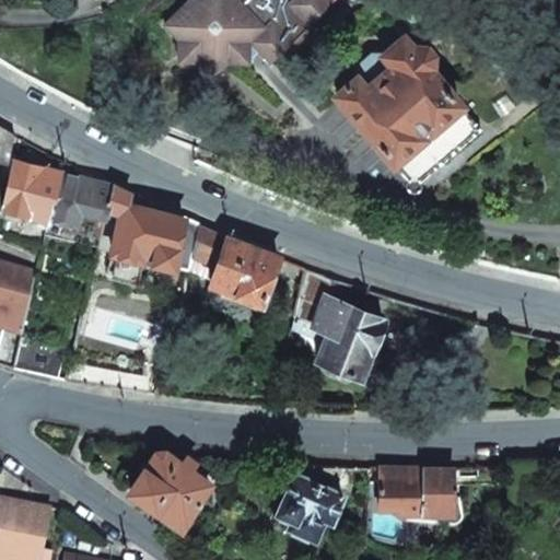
[(190,0),(165,24),(178,38),(178,59),(199,60),(213,74),(228,61),(249,61),(248,41),(249,39),(270,61),(291,41),(308,42),(308,24),(330,3),(326,0),(190,0)]
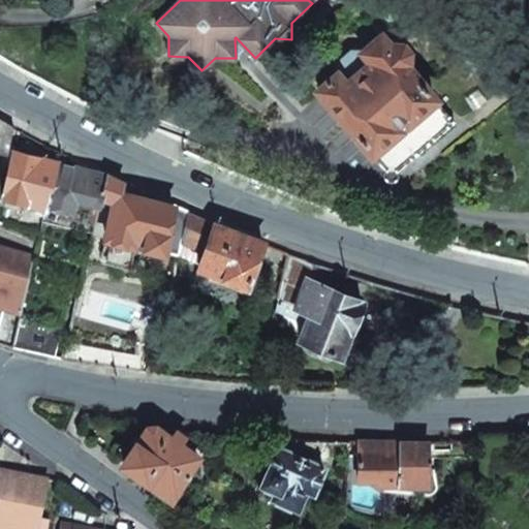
[(318,90),(371,153),(396,133),(435,100),(407,66),(410,63),(411,53),(405,44),(394,44),(391,48),(382,37),(366,52),(374,62),(344,88),(335,78),(318,90)]
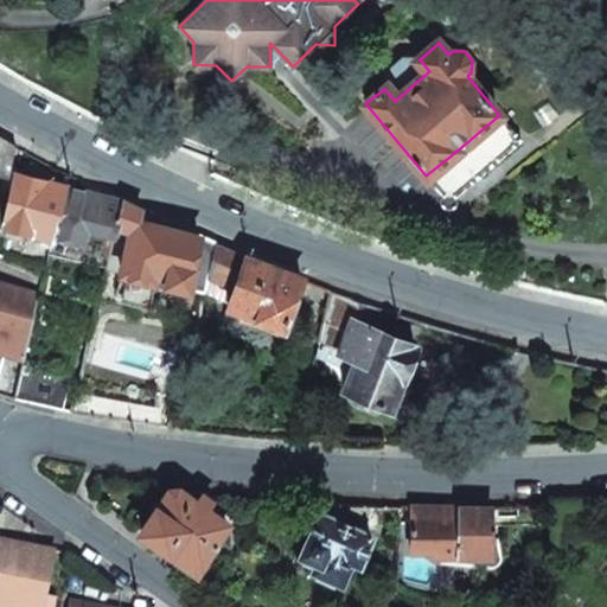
[(389,74),(384,89),(395,101),(429,71),(420,59),(404,61),(389,74)]
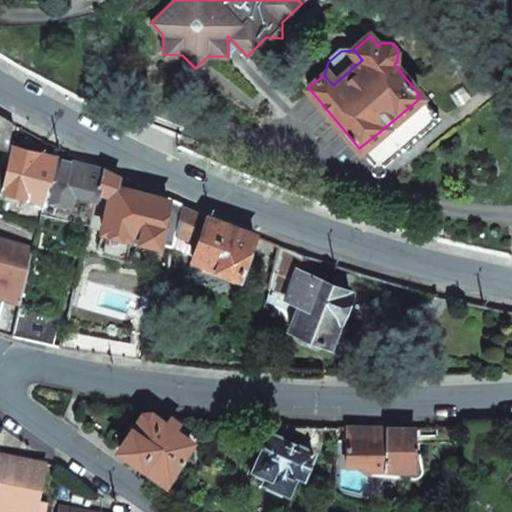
[(421,97),(383,129),(402,151),(440,120),(421,97)]
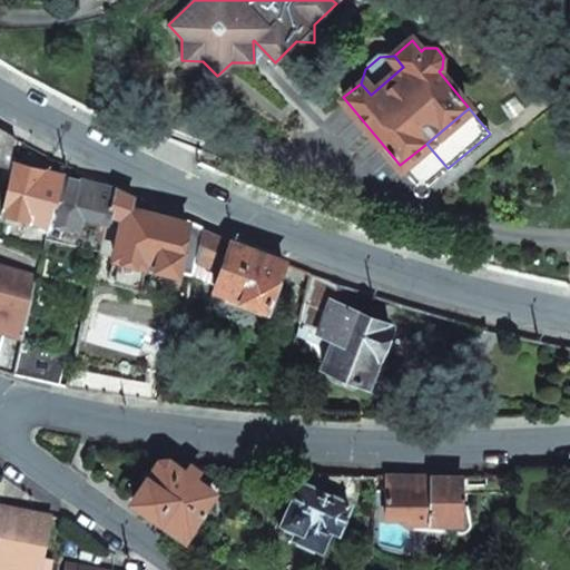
[(0,128),(0,163),(7,165),(15,137),(0,128)]
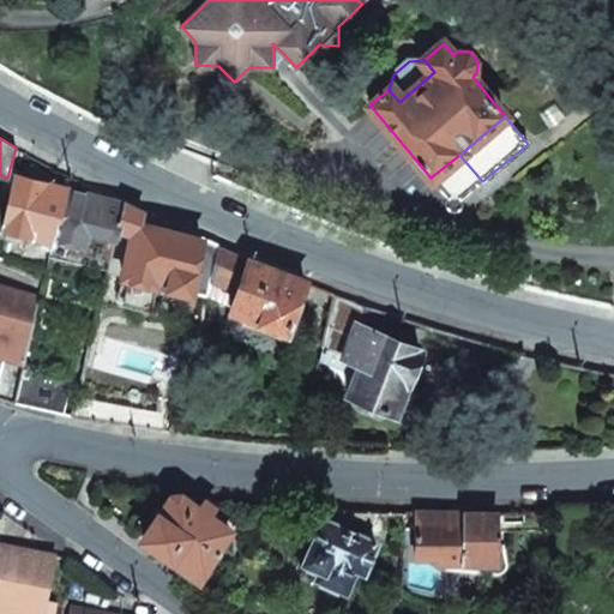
[(482,181),(459,155),(431,178),(453,205),(482,181)]
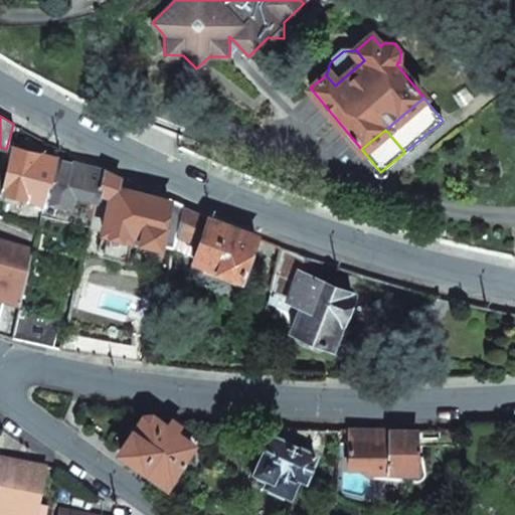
[(43,202),(54,158),(12,147),(0,191),(43,202)]
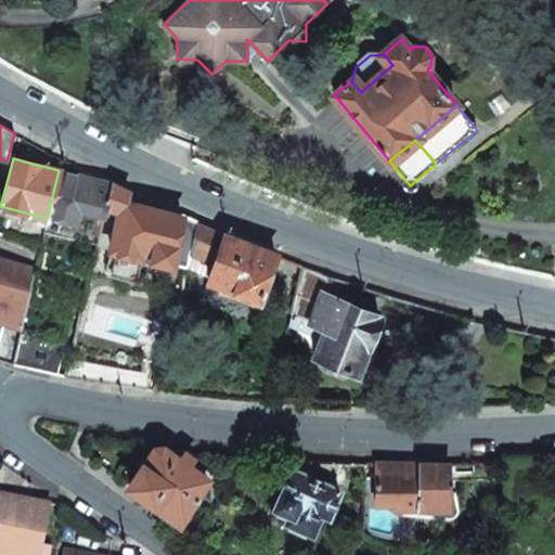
[(112,184),(59,170),(47,218),(66,223),(68,220),(74,221),(78,210),(103,217),(112,184)]
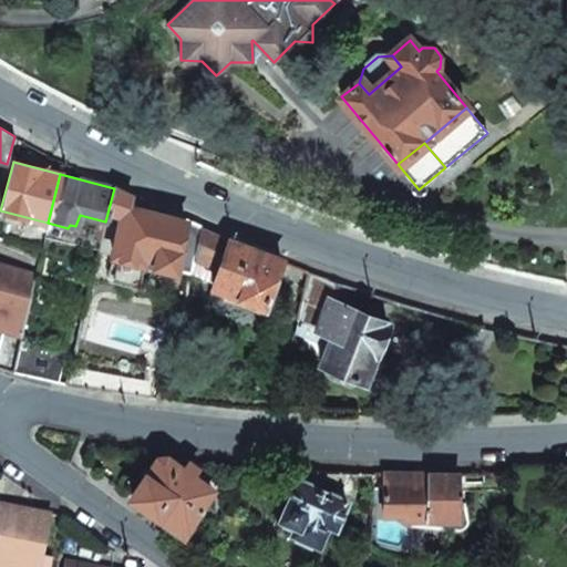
[(132,196),(114,188),(105,222),(98,253),(141,264),(141,261),(153,264),(153,265),(174,269),(175,267),(185,220),(130,207),(132,196)]
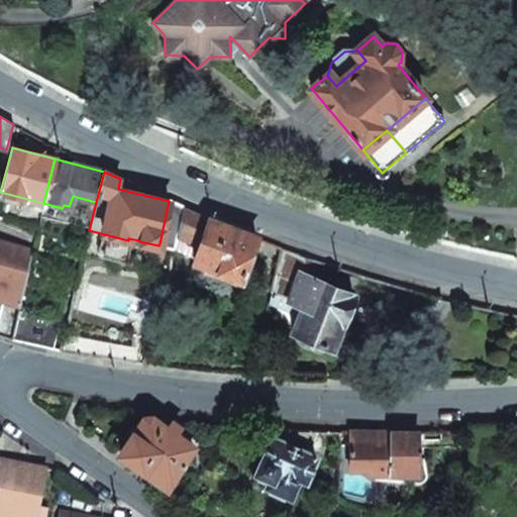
[(183,207),(169,201),(160,243),(173,246),(176,237),(183,207)]
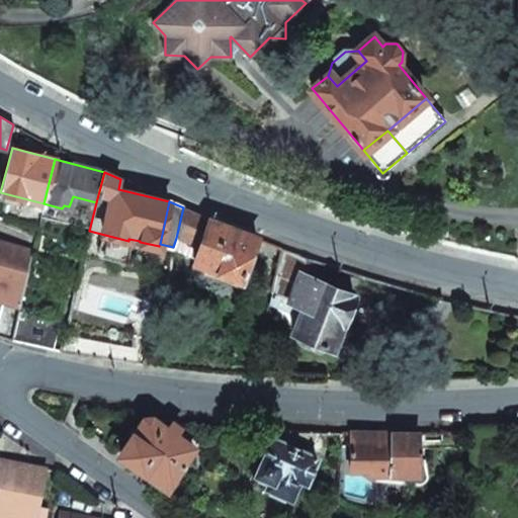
[(209,220),(183,207),(176,238),(199,247),(209,220)]
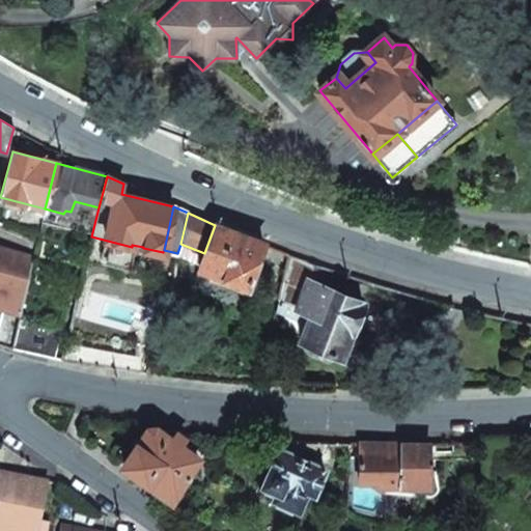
[(263,244),(215,225),(204,253),(199,267),(210,271),(207,276),(223,281),(225,277),(247,285),(263,244)]
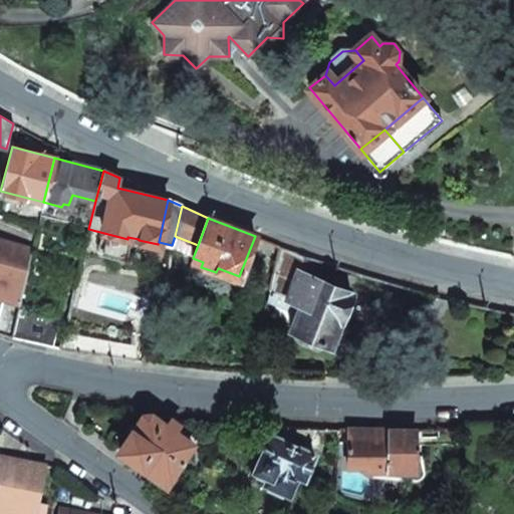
[(25,246),(0,239),(0,294),(12,298),(25,246)]
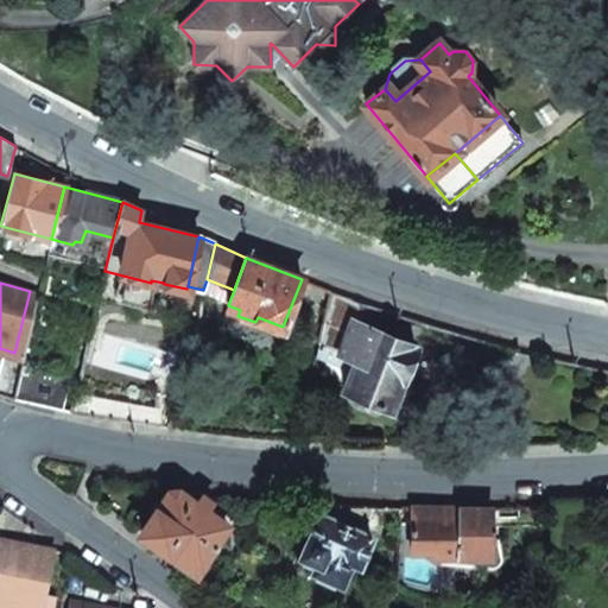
[(21,355),(37,293),(30,291),(14,353),(21,355)]
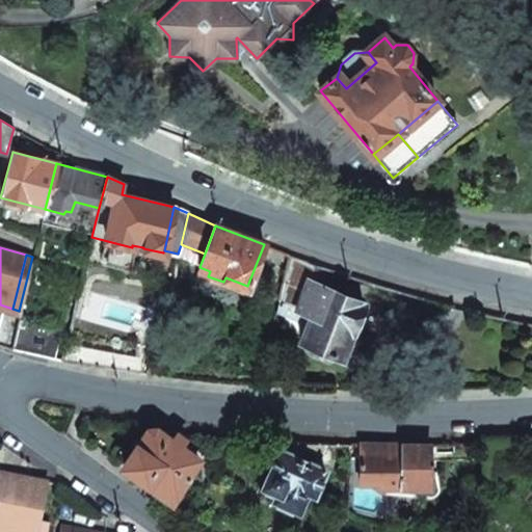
[(336,270),(291,255),(287,273),(327,290),(336,270)]
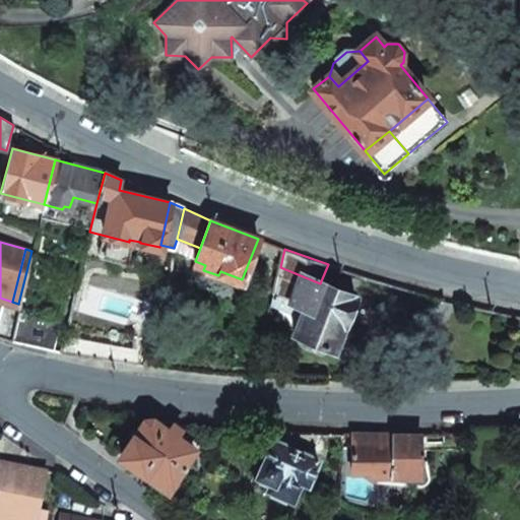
[(320,283),(280,267),(273,295),(303,308),(293,333),(334,349),(355,298),(320,283)]
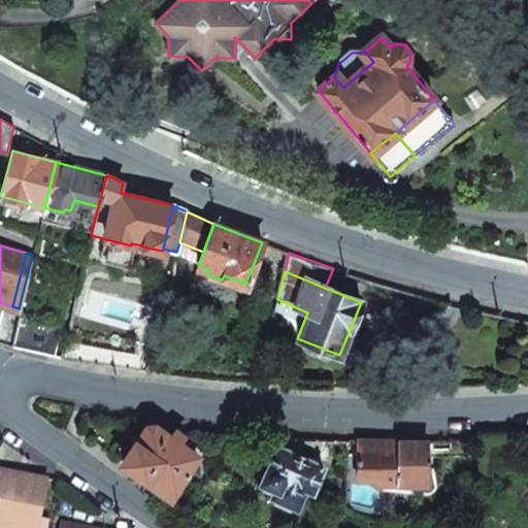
[(60,327),(18,317),(9,345),(53,356),(60,327)]
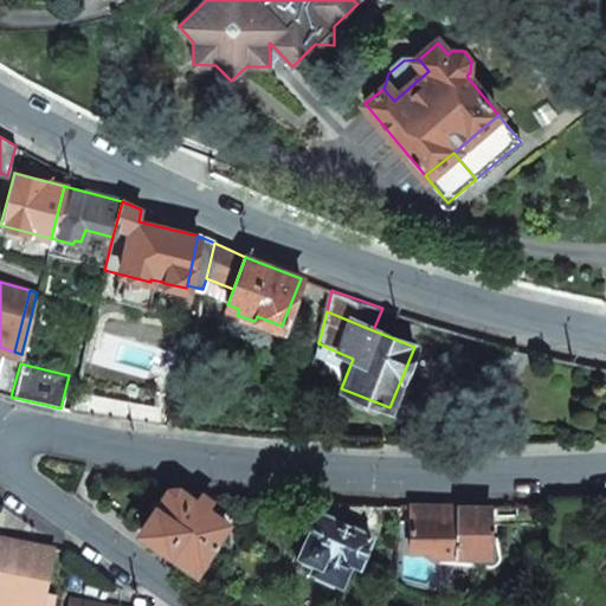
[(166,392),(121,385),(116,418),(161,425),(166,392)]
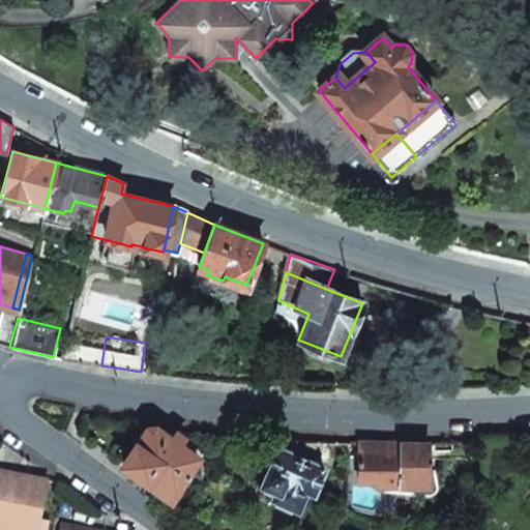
[(148,428),(123,464),(170,497),(198,457),(154,427),(148,428)]
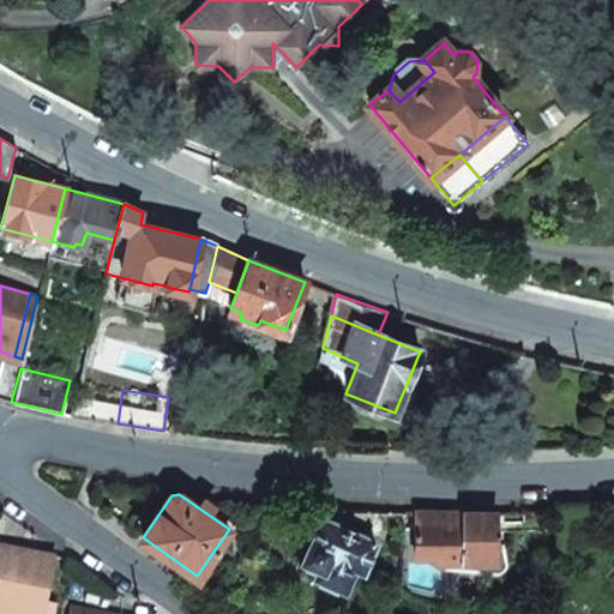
[(381,510),(325,509),(324,518),(368,539),(381,510)]
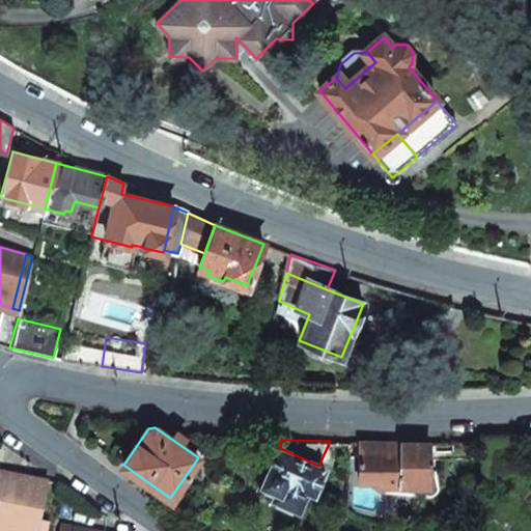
[(383,443),(360,442),(359,480),(380,481),(380,486),(401,486),(401,463),(401,450),(383,450),(383,443)]
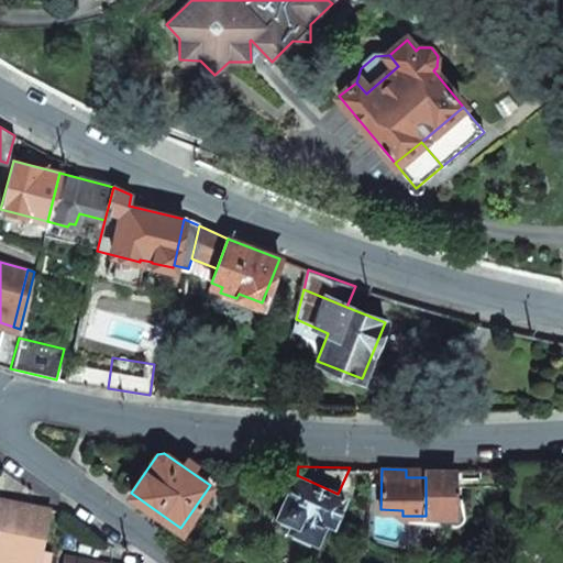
[(426,490),(455,492),(455,477),(449,476),(450,468),(406,470),(406,477),(426,477),(426,490)]
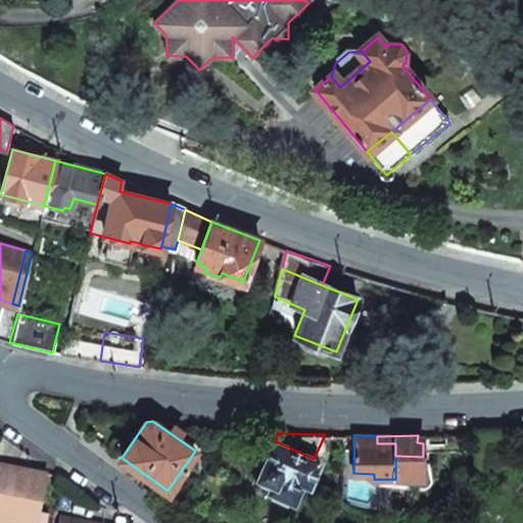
[(276,441),(259,477),(275,483),(272,490),(276,492),(291,498),(294,501),(303,482),(311,485),(321,462),(314,459),(276,441)]
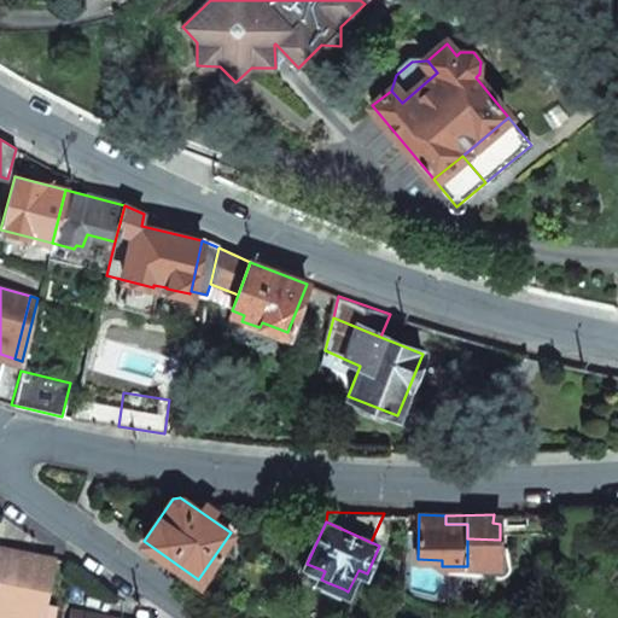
[(500,540),(467,538),(467,566),(499,566),(500,540)]
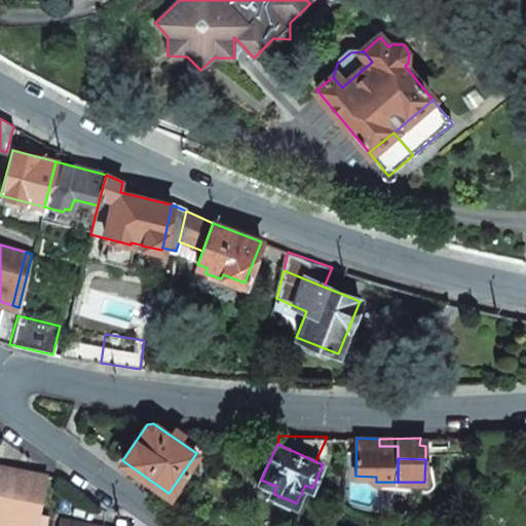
[(27,472),(1,466),(0,468),(0,472),(14,476),(13,481),(25,484),(27,472)]
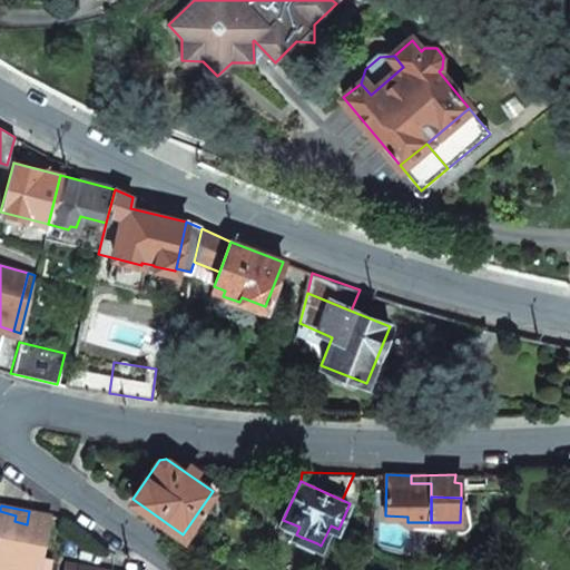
[(0,569),(3,569),(5,567),(17,569),(39,569),(41,560),(49,516),(29,511),(27,524),(15,521),(16,516),(0,511),(0,569)]
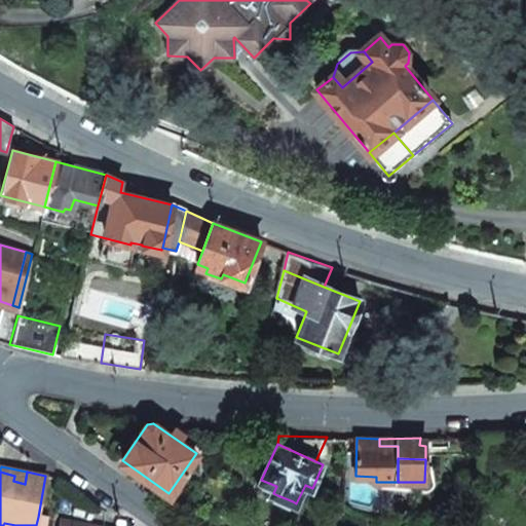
[(277,495),(275,499),(291,506),(293,501),(277,495)]
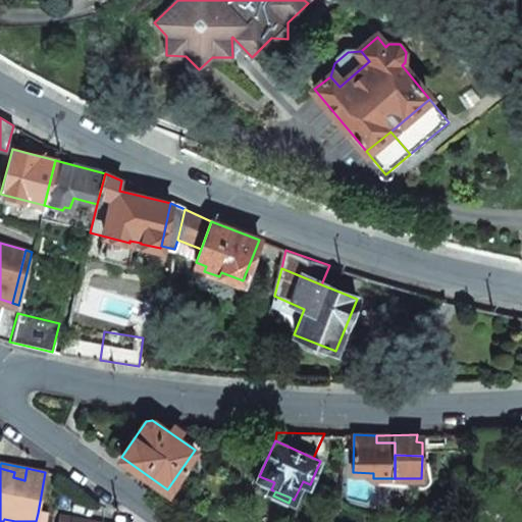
[(47,521),(49,515),(38,513),(36,521),(47,521)]
